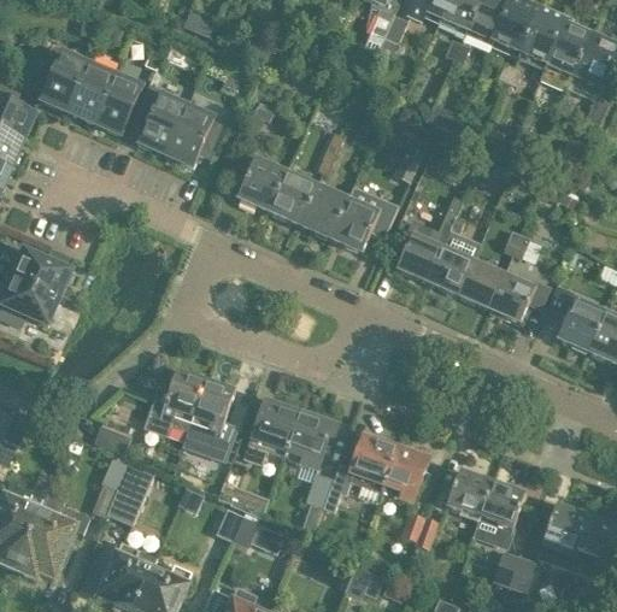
[(98,0),(97,7),(107,10),(110,0),(98,0)]
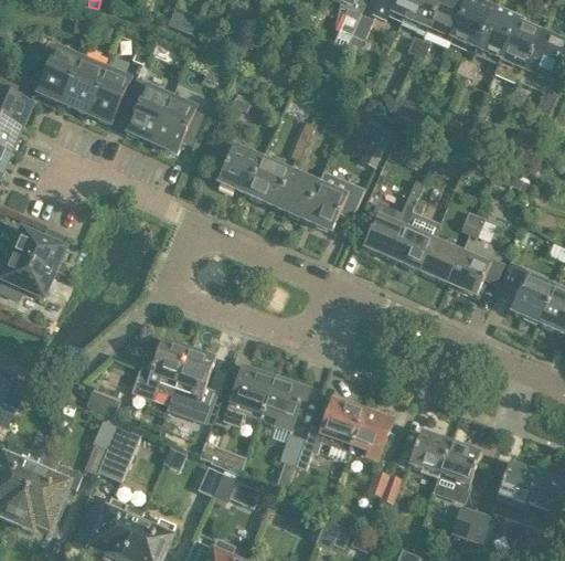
[(312,0),(309,8),(316,11),(318,12),(322,0),(312,0)]
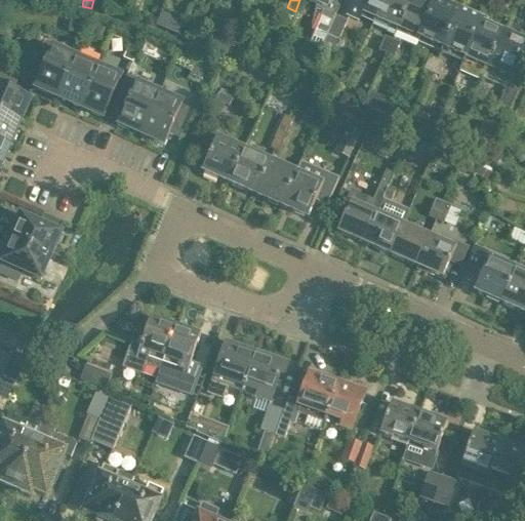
[(372,19),(380,0),(353,0),(349,12),(358,16),(359,13),(372,19)]
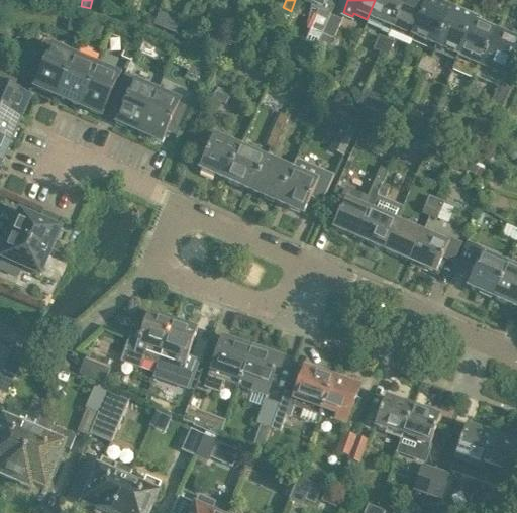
[(375,0),(367,19),(389,28),(401,0),(375,0)]
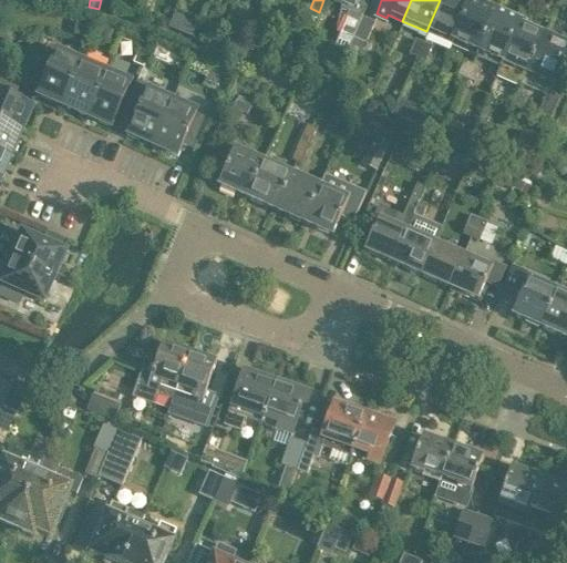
[(451,42),(468,0),(440,0),(426,31),(424,37),(449,48),(451,42)]
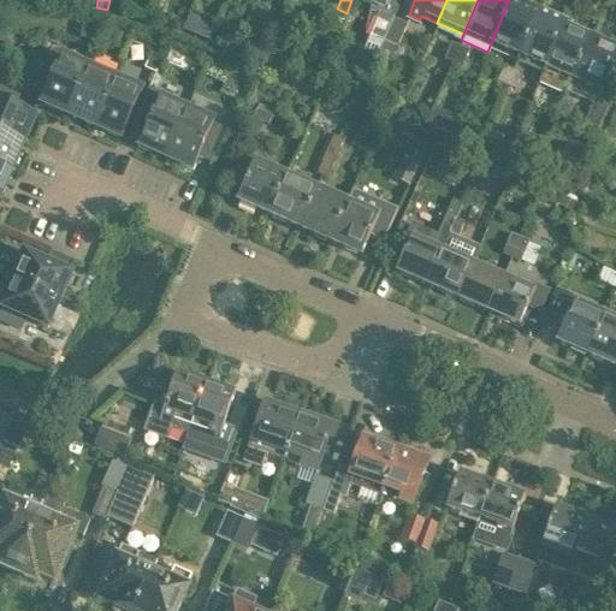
[(490,46),(517,58),(537,11),(513,0),(509,0),(490,46)]
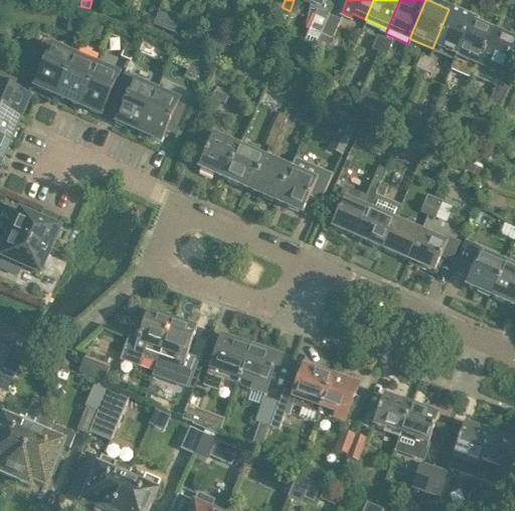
[(471,18),(449,9),(433,48),(454,57),(471,18)]
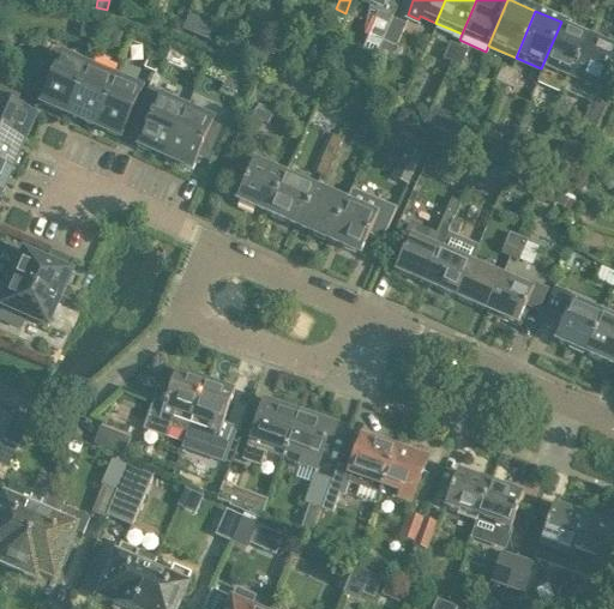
[(392,14),(375,53),(387,58),(395,42),(396,43),(405,20),(392,14)]
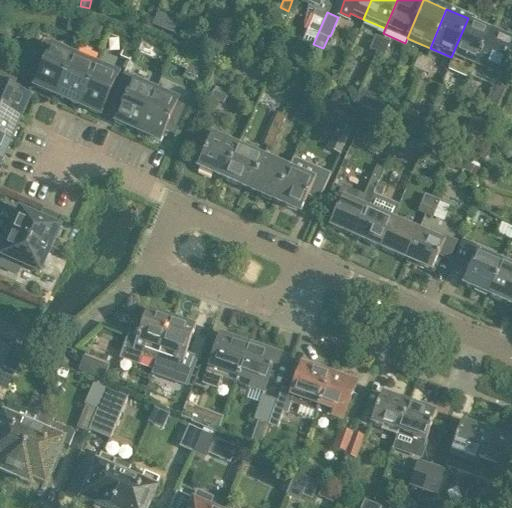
[(178,17),(170,13),(164,26),(172,30),(178,17)]
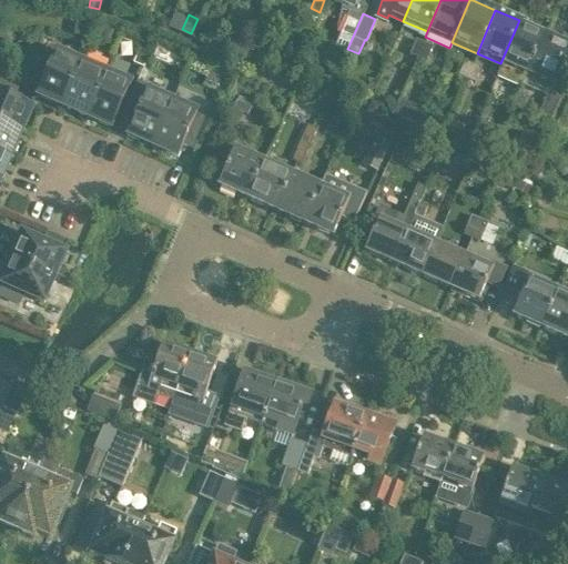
[(520,84),(524,74),(543,32),(520,22),(520,21),(519,20),(500,63),(496,73),(520,84)]
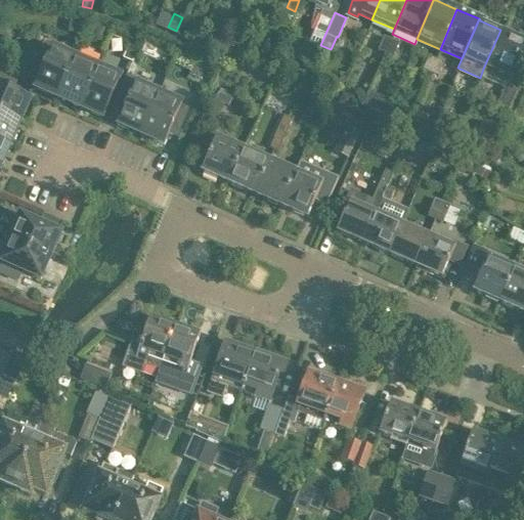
[(2,24),(0,25),(0,41),(10,36),(2,24)]
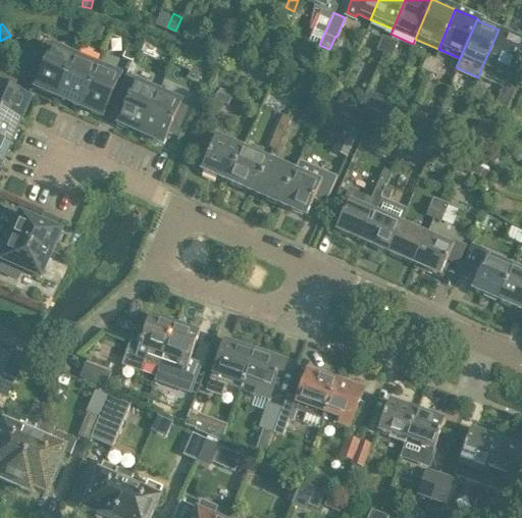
[(521,40),(499,30),(481,68),(478,78),(479,78),(481,72),(505,82),(521,41),(521,40)]
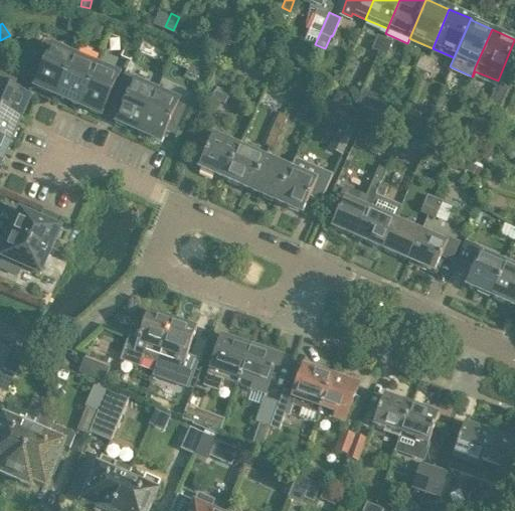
[(371,46),(378,49),(384,36),(377,32),(371,46)]
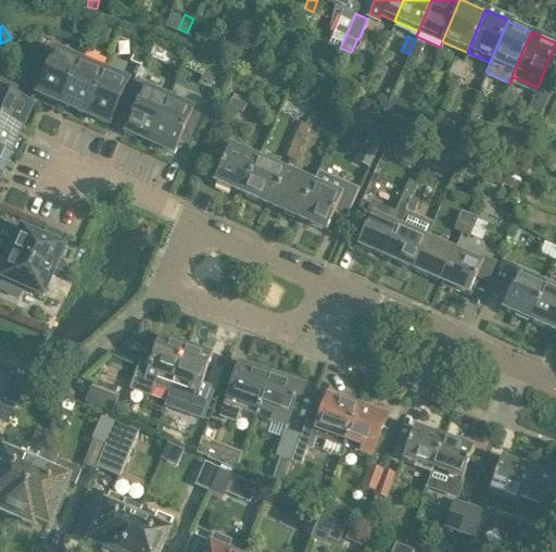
[(424,42),(415,39),(408,53),(417,57),(424,42)]
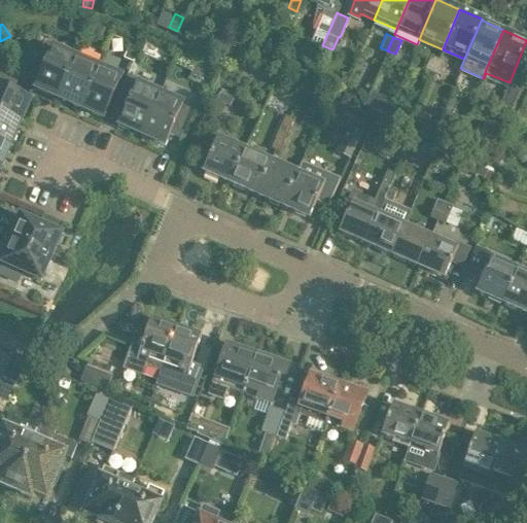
[(124,55),(124,56),(133,60),(133,59),(138,46),(129,42),(124,55)]
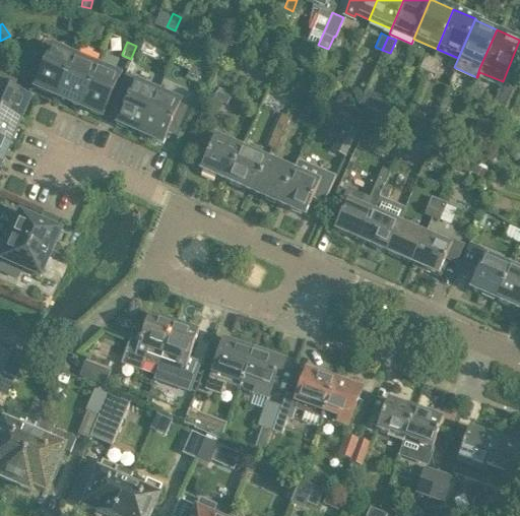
[(56,94),(74,54),(51,44),(34,84),(56,94)]
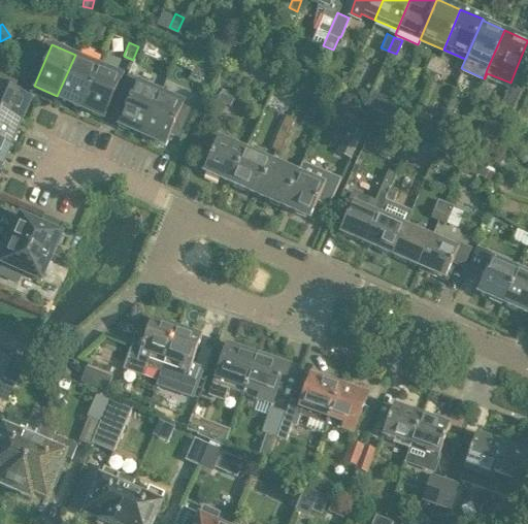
[(253,50),(243,46),(239,58),(249,61),(253,50)]
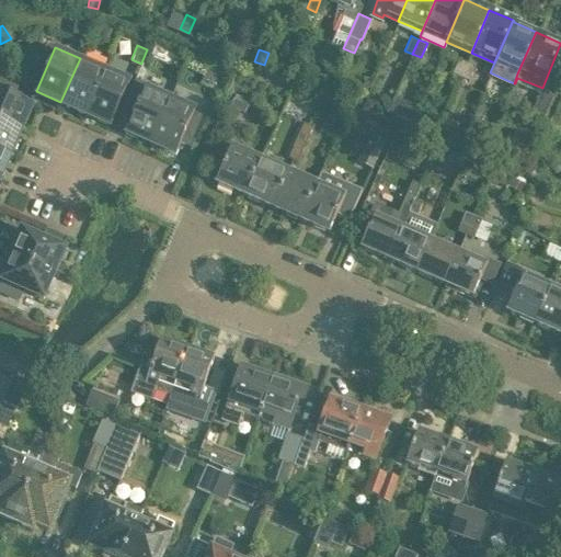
[(453,71),(461,76),(468,60),(459,57),(453,71)]
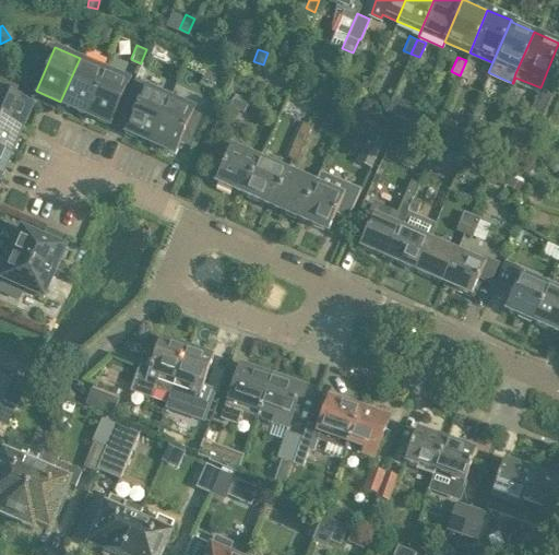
[(80,58),(60,102),(85,113),(104,69),(103,69),(80,58)]
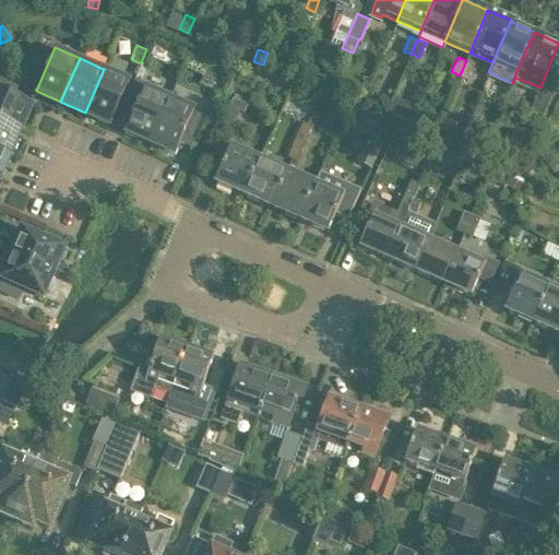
[(474,63),(466,60),(460,75),(467,79),(474,63)]
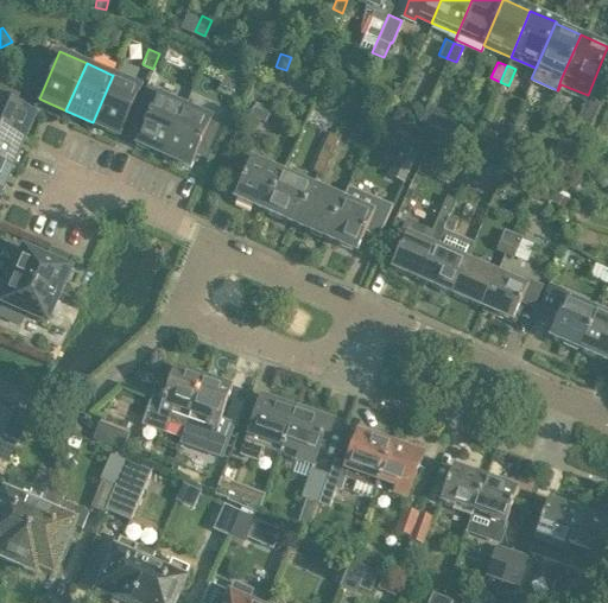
[(113,75),(93,122),(119,134),(143,81),(114,69),(112,75),(113,75)]
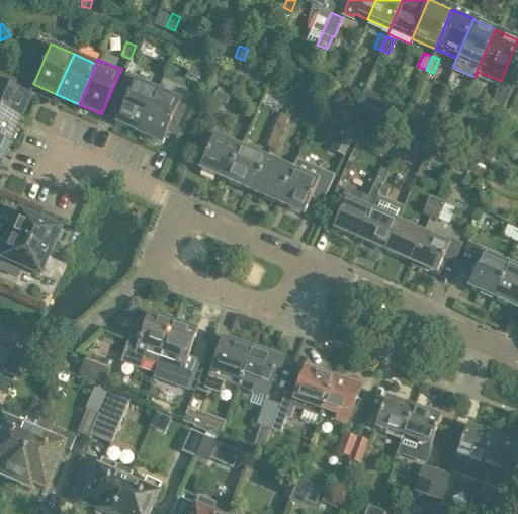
[(301,78),(303,68),(293,67),(293,78),(301,78)]
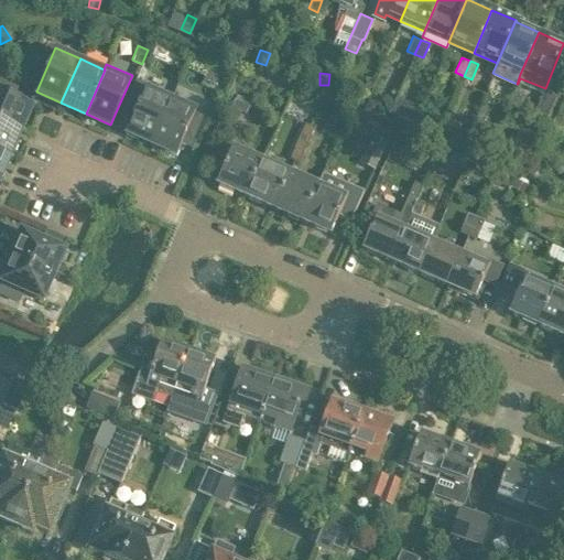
[(0,119),(21,128),(32,104),(12,95),(17,85),(0,77),(0,119)]
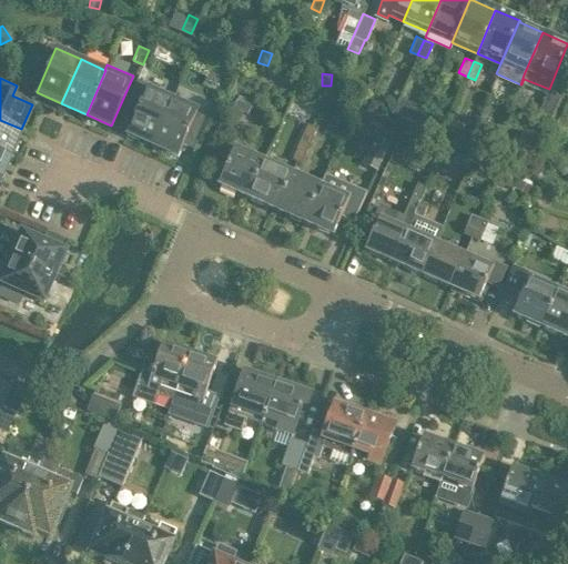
[(127,132),(152,143),(173,94),(137,78),(124,107),(135,112),(127,132)]
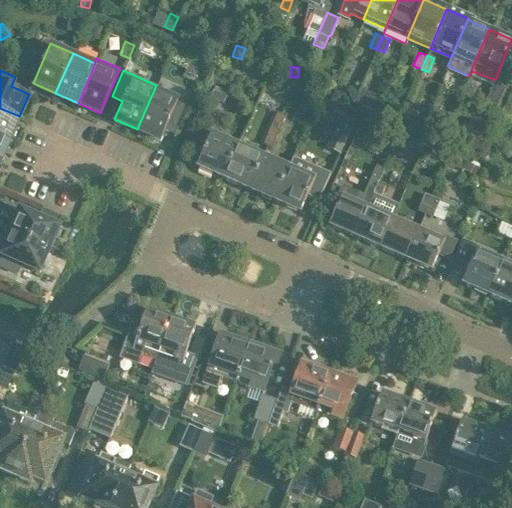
[(497,105),(505,86),(494,81),(485,99),(497,105)]
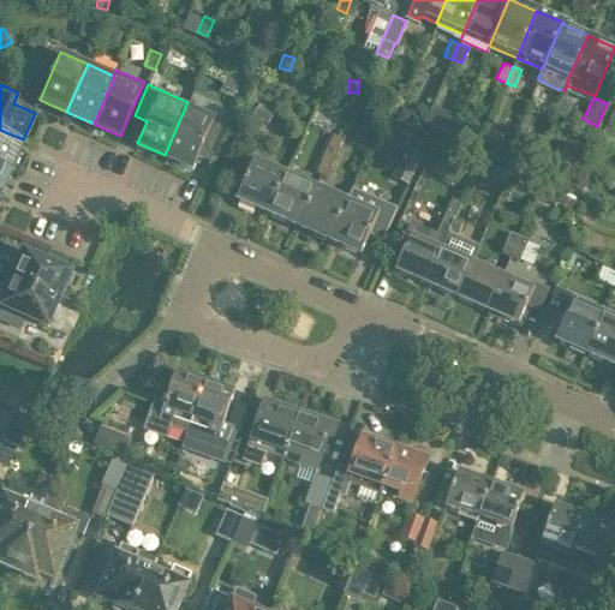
[(187,102),(165,155),(192,167),(202,145),(214,150),(225,126),(213,120),(215,114),(187,102)]
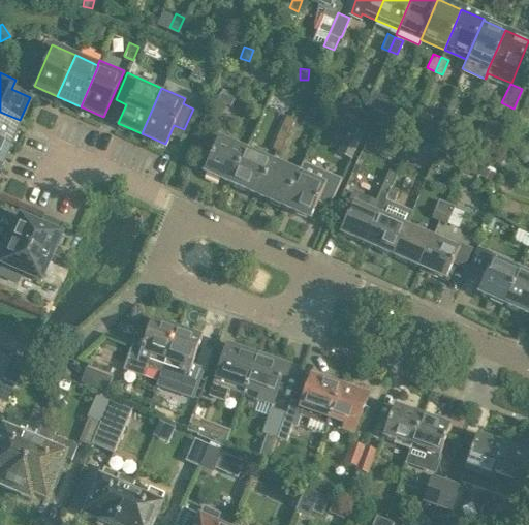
[(220,90),(217,99),(230,104),(234,96),(220,90)]
